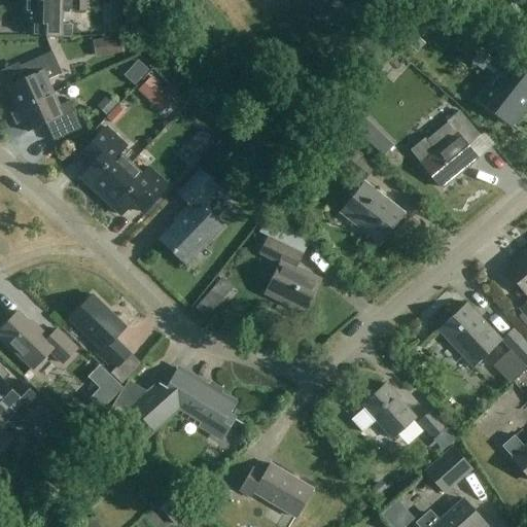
[(85,0),(23,0),(22,23),(39,23),(38,35),(71,35),(71,25),(62,25),(62,10),(85,11),(85,0)]
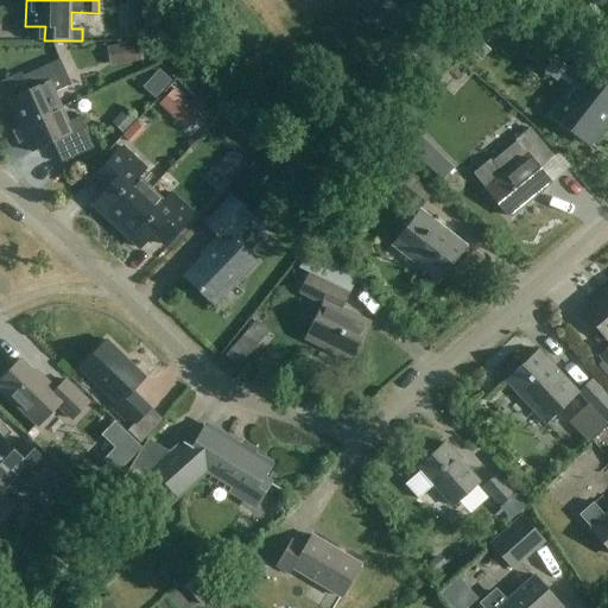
[(126,0),(127,12),(145,13),(145,0),(132,0),(126,0)]
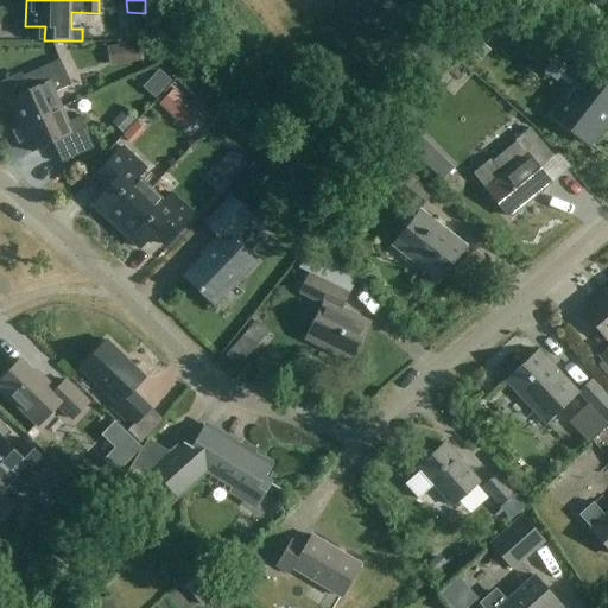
[(126,37),(144,38),(144,25),(126,25),(126,37)]
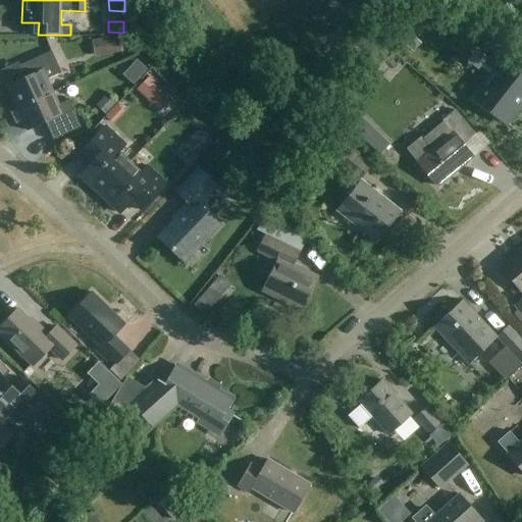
[(506,61),(474,100),(504,123),(521,100),(521,71),(514,65),(521,54),(521,50),(501,34),(489,48),(506,61)]
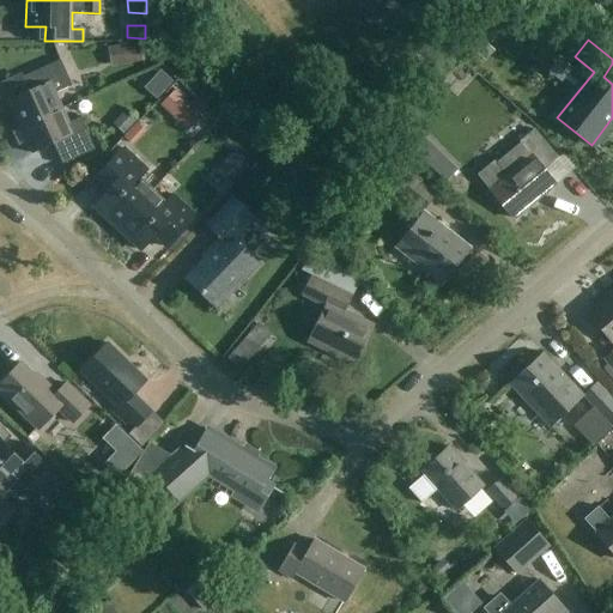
[(20,128),(62,109),(55,93),(73,85),(61,58),(22,76),(28,91),(7,99),(20,128)]
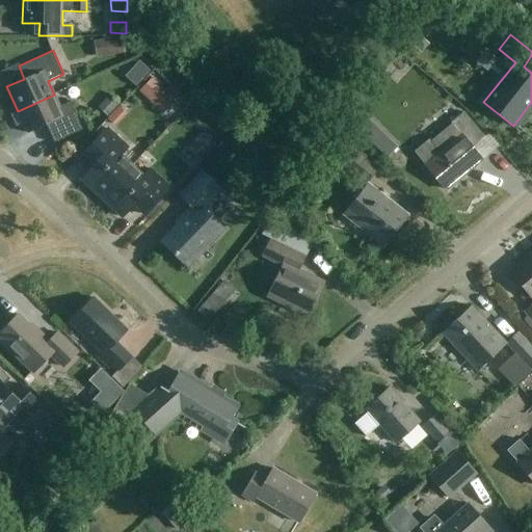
[(145,84),(167,105),(174,98),(152,77),(145,84)]
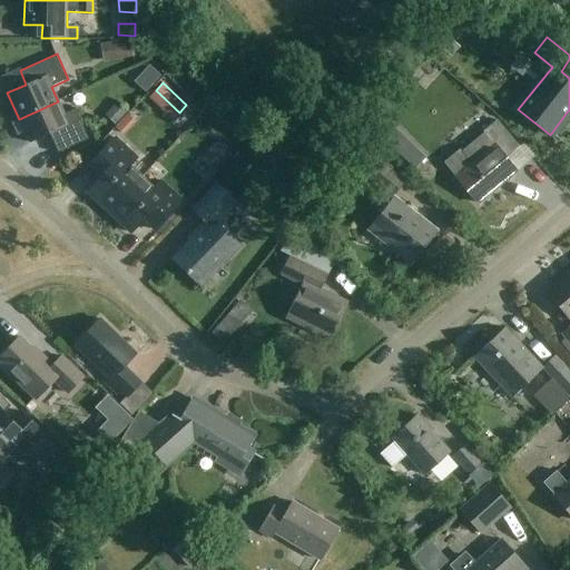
[(58,101),(19,119),(29,141),(49,134),(55,146),(57,151),(88,139),(76,109),(64,115),(58,101)]
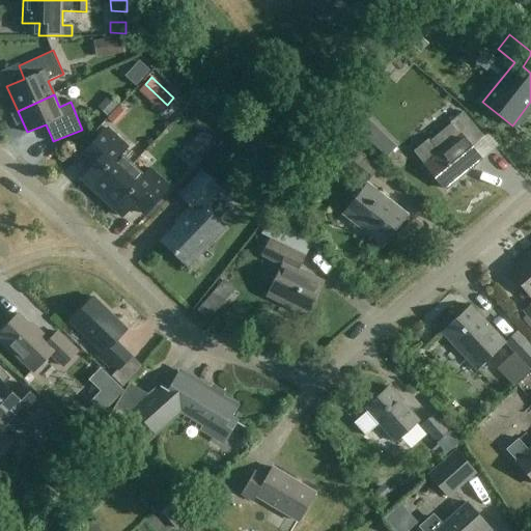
[(98,107),(107,116),(119,103),(109,94),(98,107)]
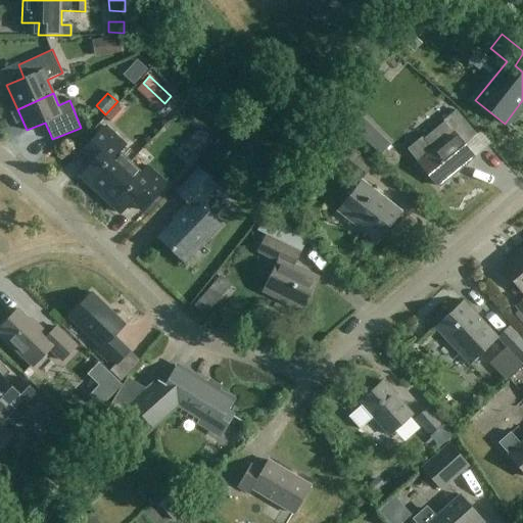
[(116,123),(132,110),(124,102),(109,113),(116,123)]
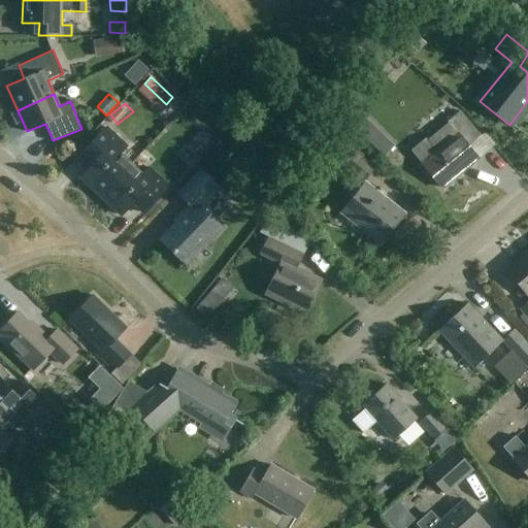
[(411,151),(442,188),(479,158),(468,145),(481,135),(461,111),(448,122),(449,124),(428,141),(426,138),(411,151)]
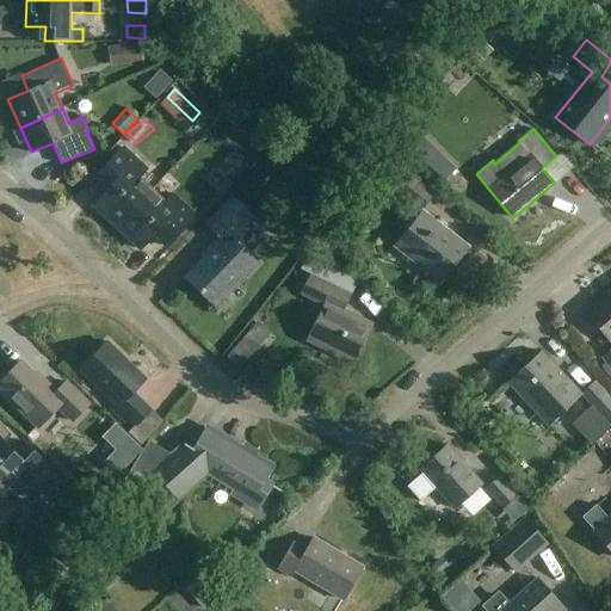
[(116,227),(149,191),(137,179),(146,171),(123,149),(93,180),(105,191),(92,204),(116,227)]
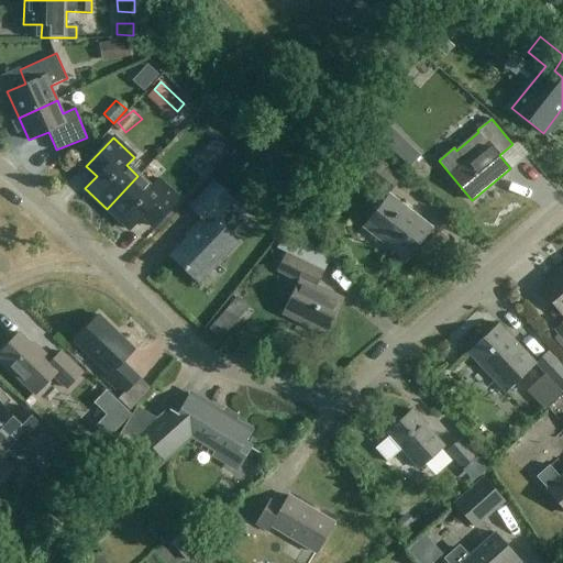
[(230,151),(217,138),(199,155),(213,168),(230,151)]
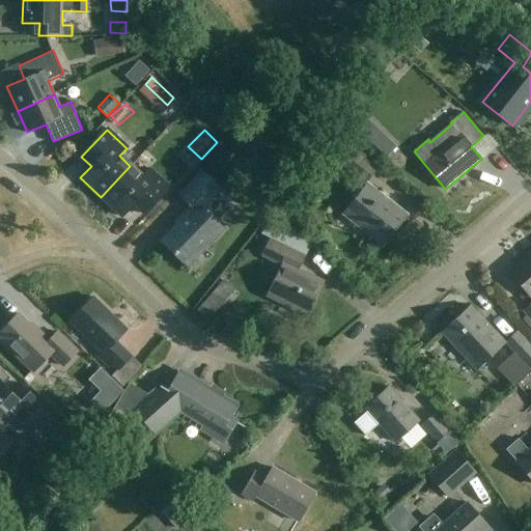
[(130,166),(101,197),(120,216),(131,204),(142,215),(168,188),(148,169),(141,177),(130,166)]
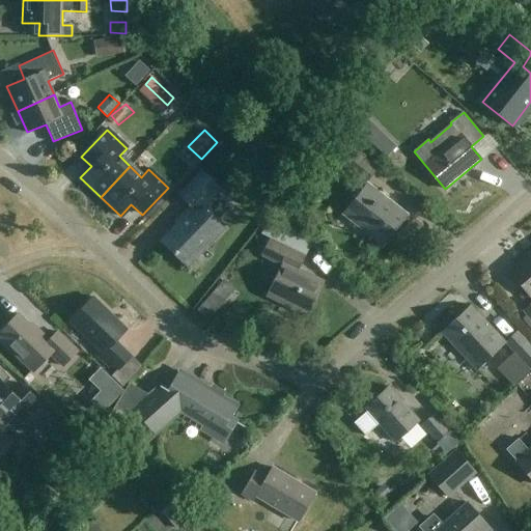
[(199,171),(177,195),(190,206),(182,216),(184,218),(160,243),(187,268),(223,228),(202,210),(220,190),(199,171)]
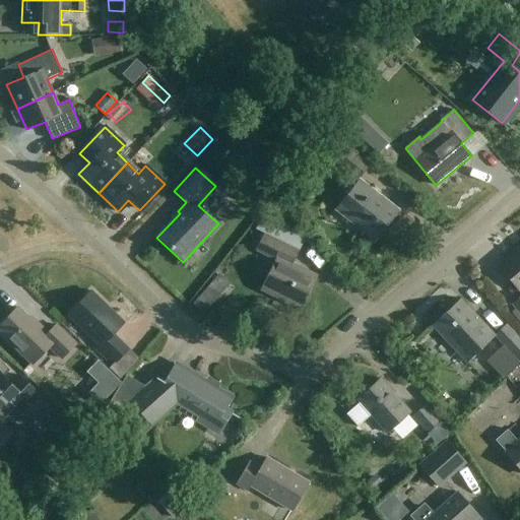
[(360,178),(336,209),(376,240),(400,209),(360,178)]
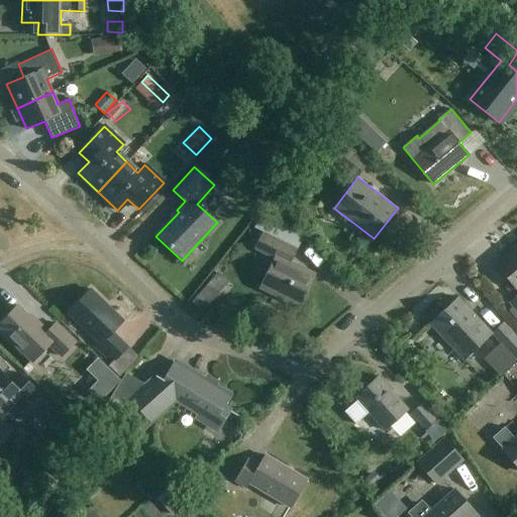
[(299,307),(315,275),(290,263),(297,247),(264,231),(254,248),(275,257),(260,288),(299,307)]
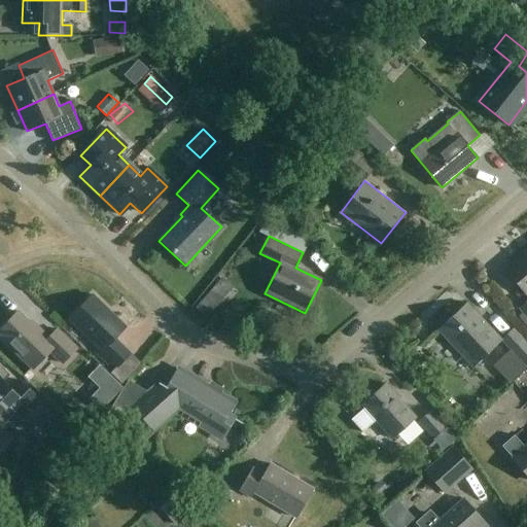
[(526,317),(526,251),(506,269),(526,293),(526,301),(519,308),(526,317)]
